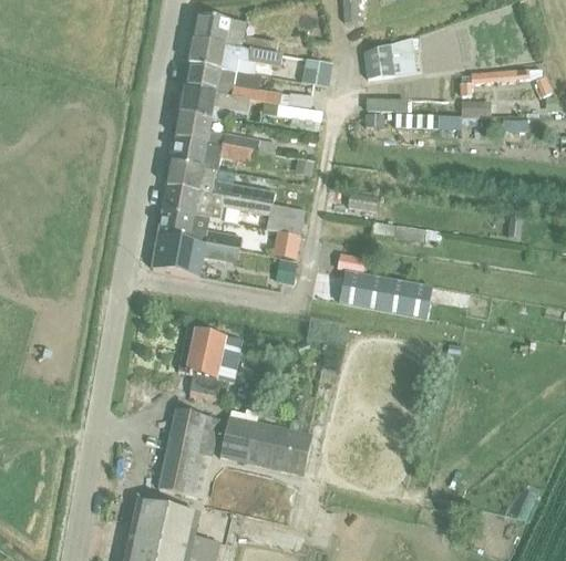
[(342,0),(345,22),(359,21),(357,0),(342,0)]
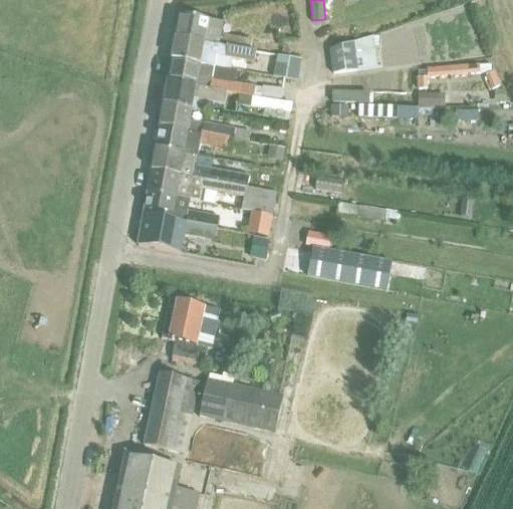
[(180,12),(176,34),(205,39),(250,46),(251,39),(220,33),(222,19),(180,12)]
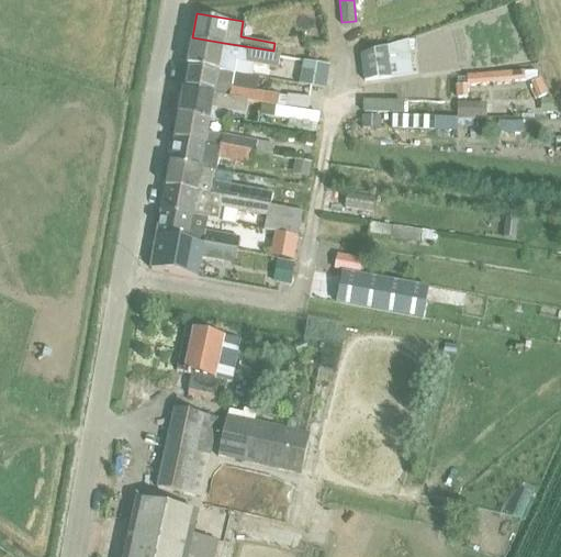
[(383,42),(380,33),(370,36),(372,45),(383,42)]
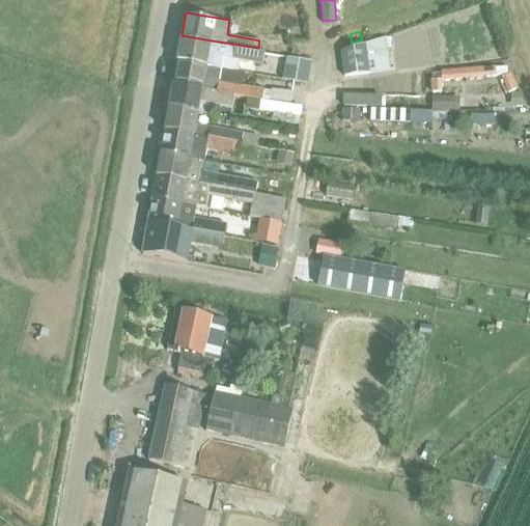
[(354,48),(341,50),(344,73),(391,66),(387,34),(354,48)]
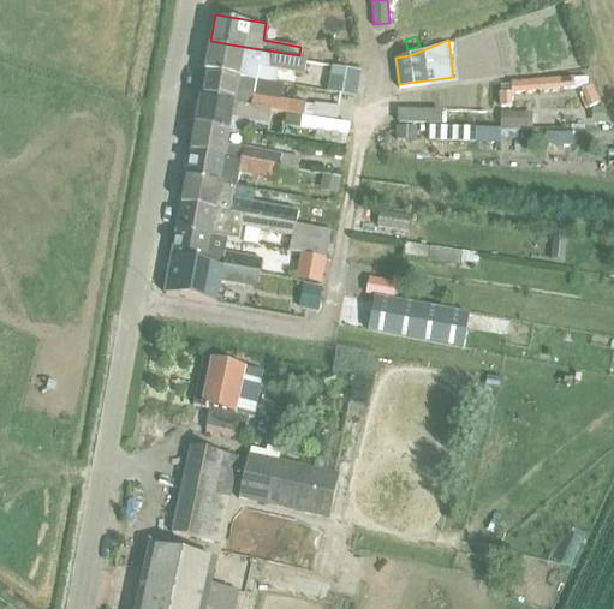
[(210,41),(207,67),(240,73),(255,76),(256,76),(274,79),(276,67),(304,72),(307,58),(299,55),(245,47),(210,41)]
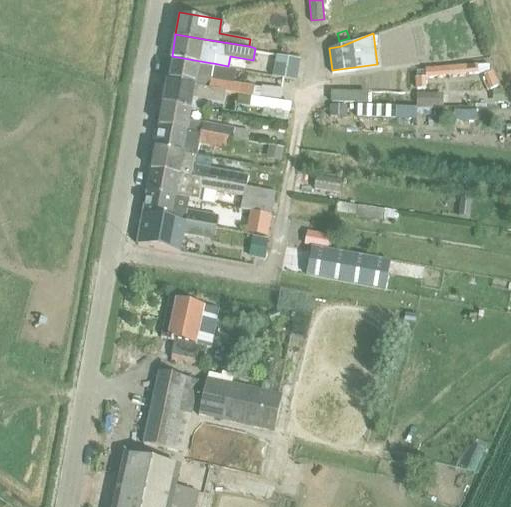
[(277,53),(273,74),(297,79),(301,57),(277,53)]
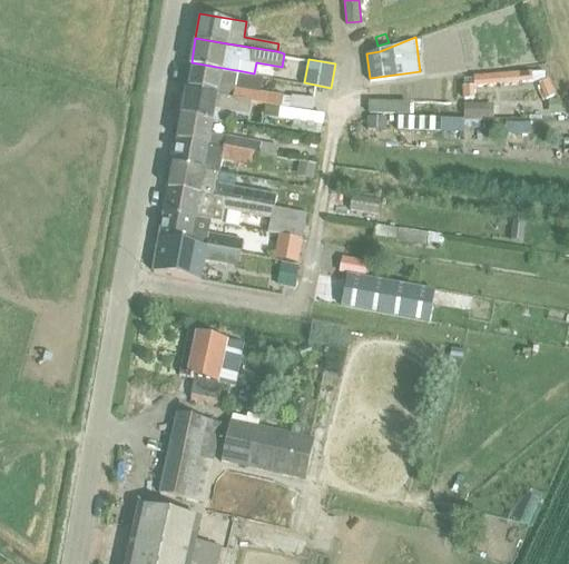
[(192,62),(187,88),(253,100),(278,105),(281,95),(234,86),(235,82),(237,70),(236,70),(223,68),(192,62)]
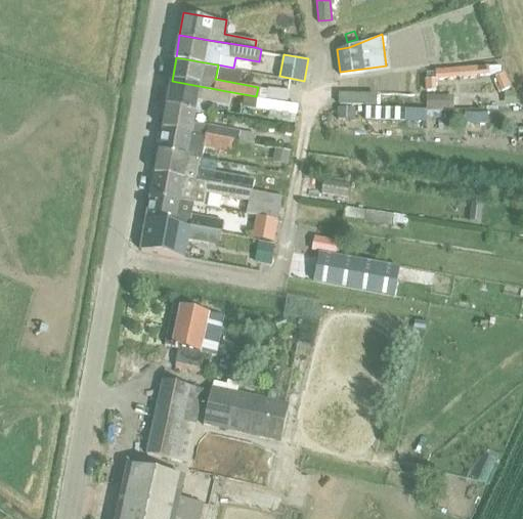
[(489,71),(488,63),(436,67),(437,75),(489,71)]
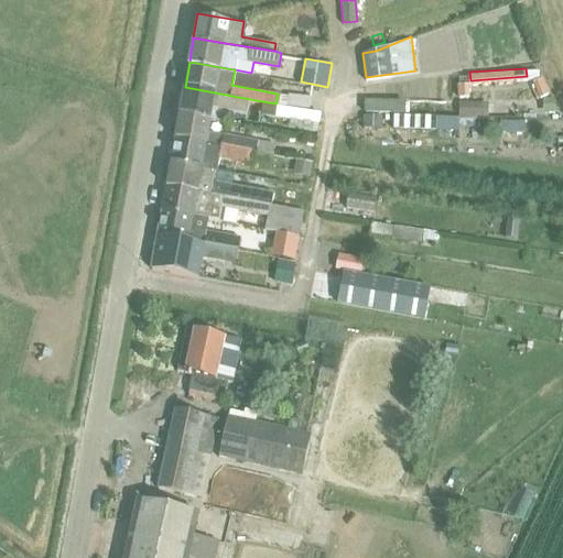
[(549,91),(542,76),(533,80),(539,95),(549,91)]
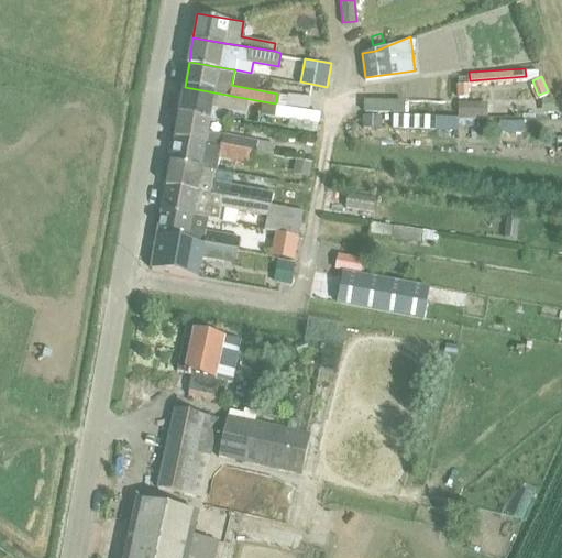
[(467,83),(458,83),(459,95),(467,95),(467,83)]
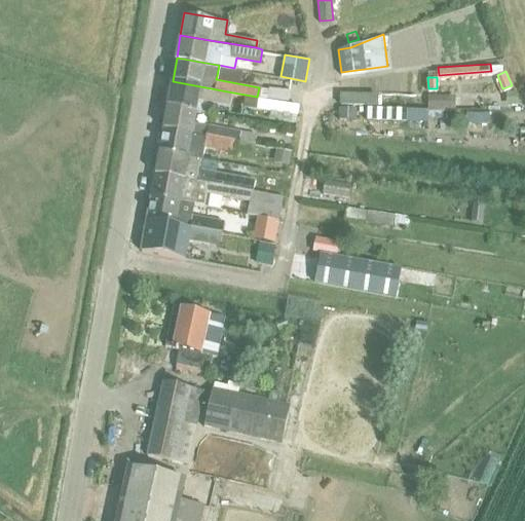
[(173,81),(169,103),(197,108),(198,99),(231,104),(233,92),(173,81)]
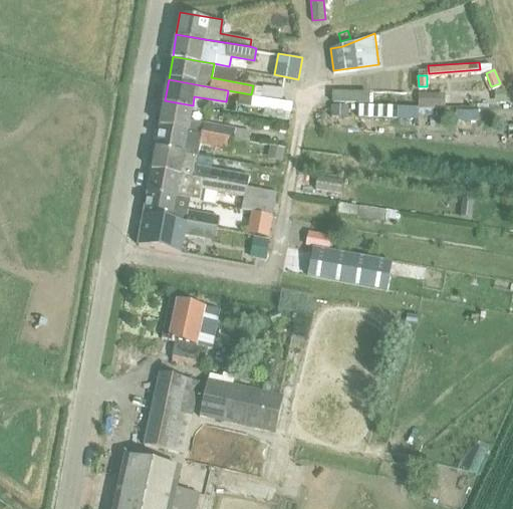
[(262,87),(261,94),(282,97),(283,87),(262,85),(262,87)]
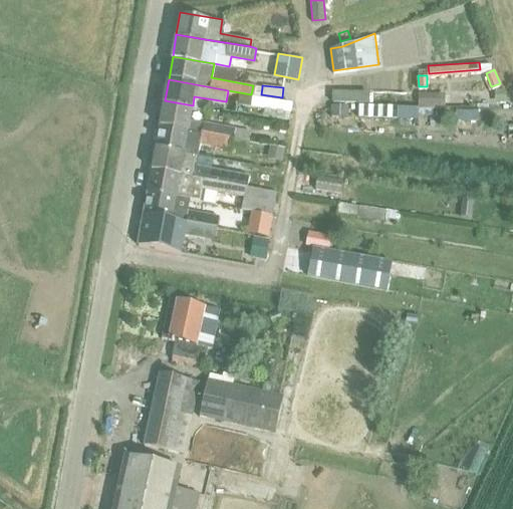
[(505,87),(495,87),(495,100),(505,100),(505,87)]
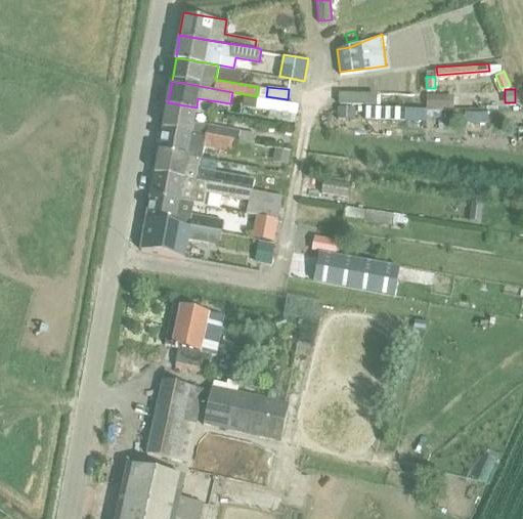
[(377,90),(340,90),(339,101),(366,101),(376,101),(377,90)]
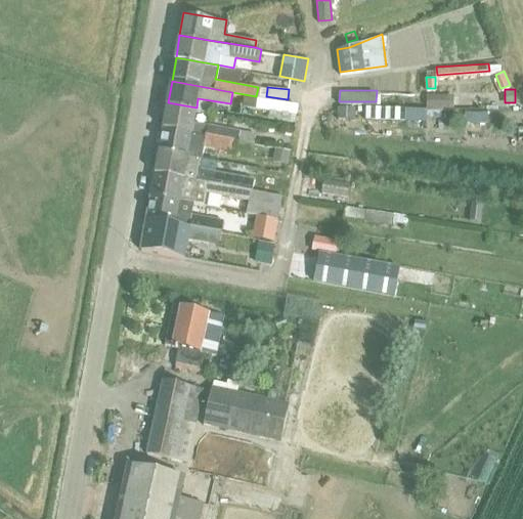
[(451,105),(451,93),(427,93),(427,105),(451,105)]
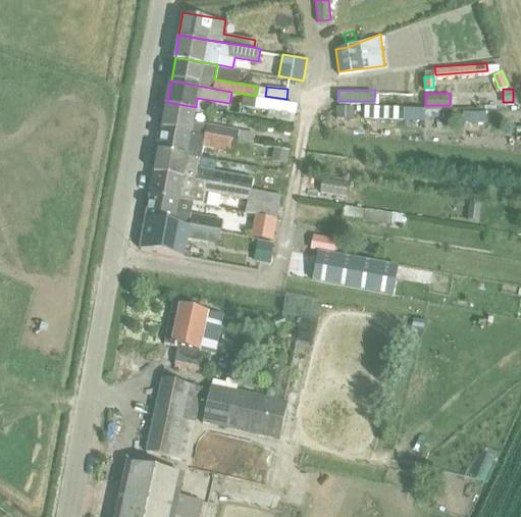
[(242,105),(268,108),(267,116),(294,120),(296,102),(243,95),(242,105)]
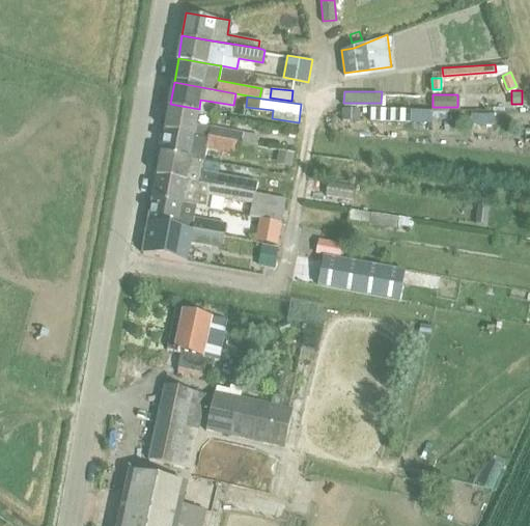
[(169,105),(165,127),(195,132),(240,140),(258,143),(259,134),(242,130),(196,121),(199,109),(170,104),(170,105),(169,105)]
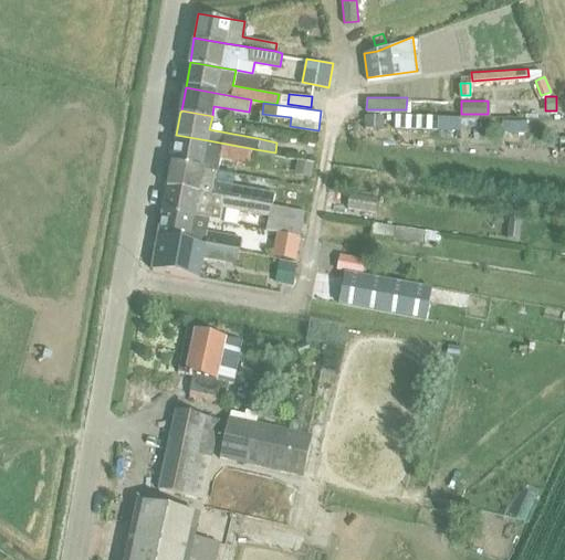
[(396,111),(396,126),(460,128),(460,113),(396,111)]
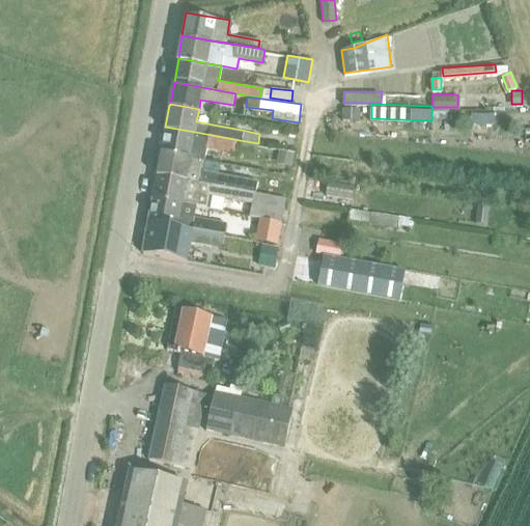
[(360,105),(343,105),(343,116),(360,117),(360,105)]
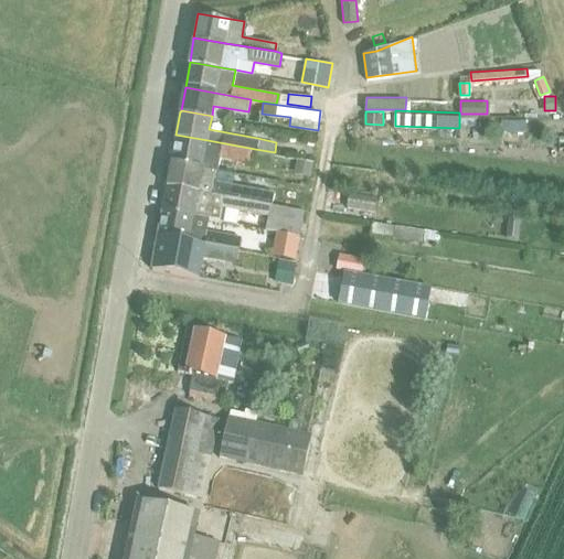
[(523,119),(502,119),(502,131),(523,131),(523,119)]
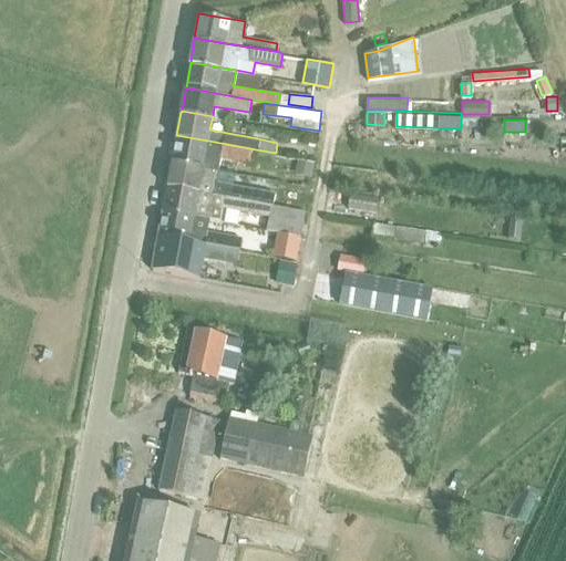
[(176,135),(172,159),(173,159),(203,165),(217,168),(219,155),(254,162),(255,158),(256,149),(208,141),(176,135)]
